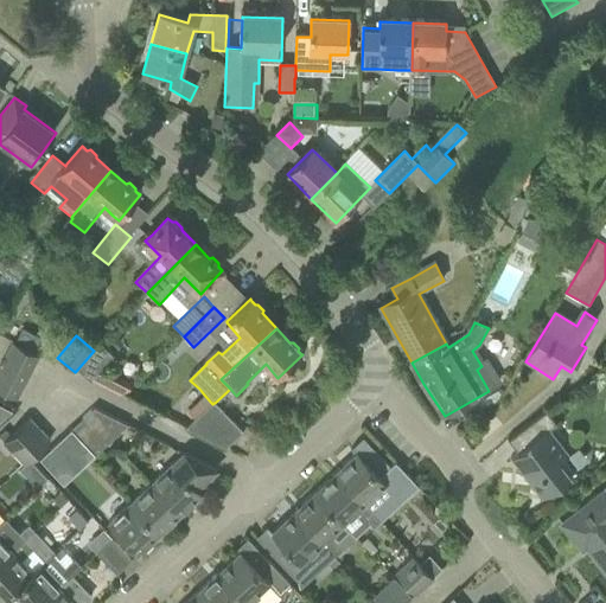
[(32,372),(39,358),(13,344),(6,359),(32,372)]
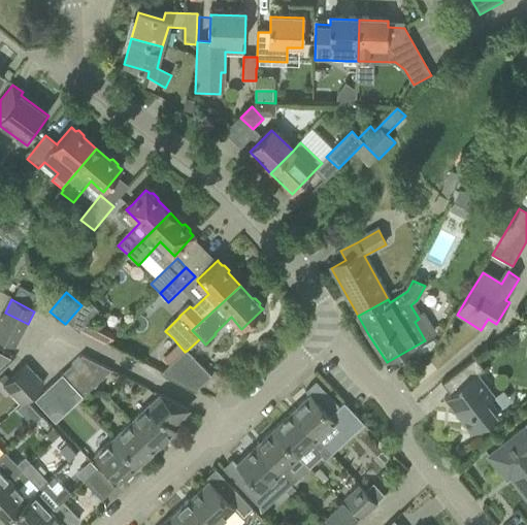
[(0,324),(22,335),(28,324),(5,313),(0,322),(0,324)]
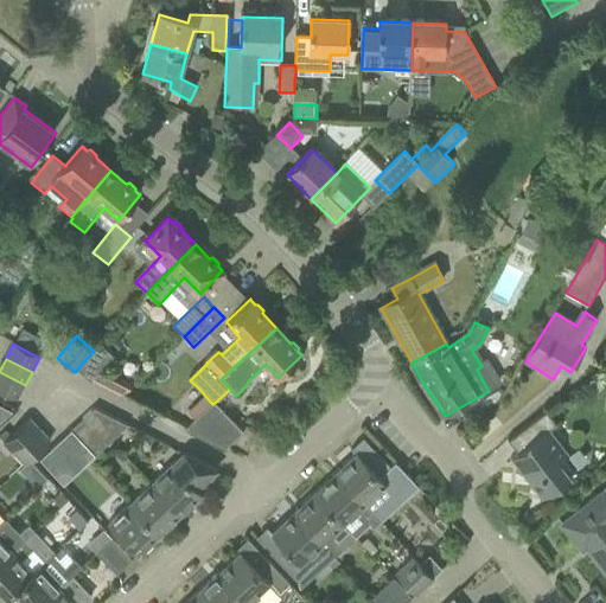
[(0,391),(17,401),(25,385),(0,372),(0,391)]
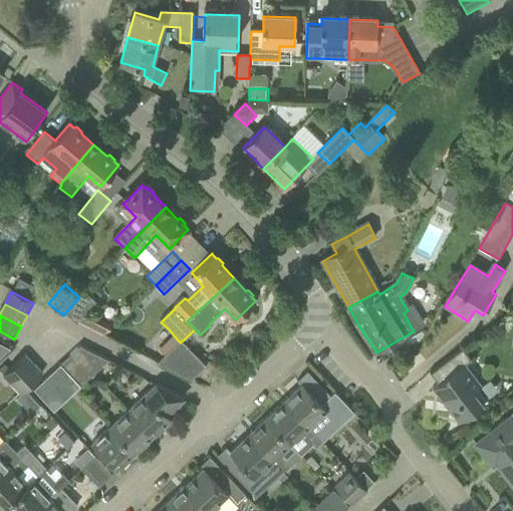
[(206,366),(182,341),(181,341),(180,342),(158,363),(192,380),(206,366)]
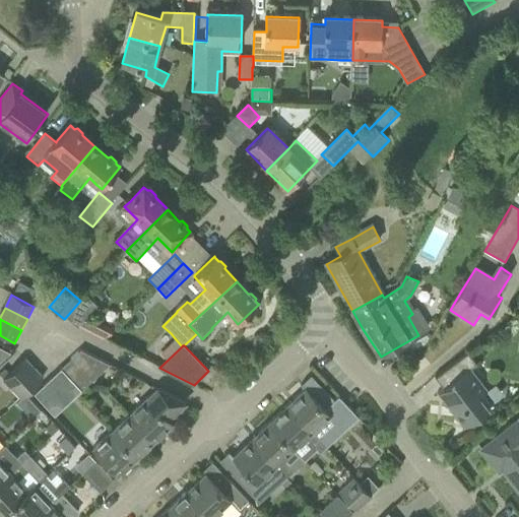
[(90,383),(110,366),(80,351),(70,362),(90,383)]
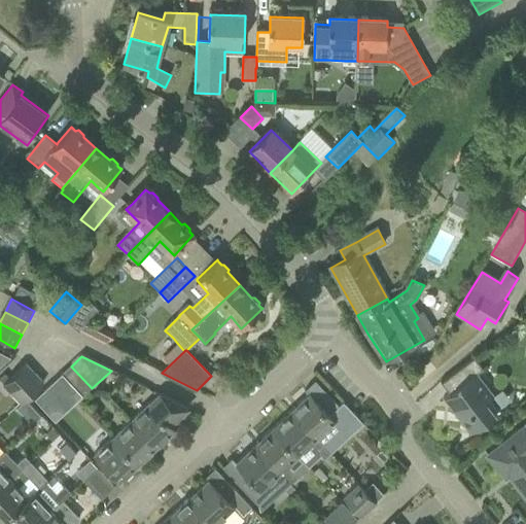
[(478,375),(484,371),(475,359),(442,384),(450,395),(444,399),(470,434),(496,415),(487,403),(495,396),(478,375)]
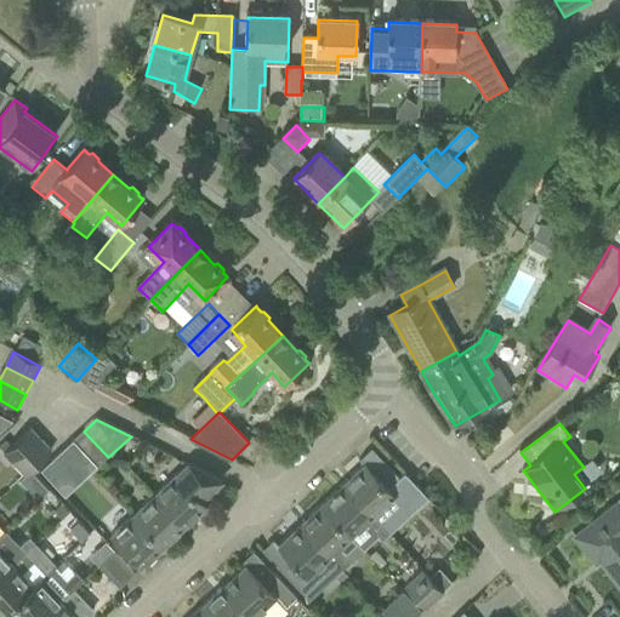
[(15,466),(41,441),(30,429),(4,453),(15,466)]
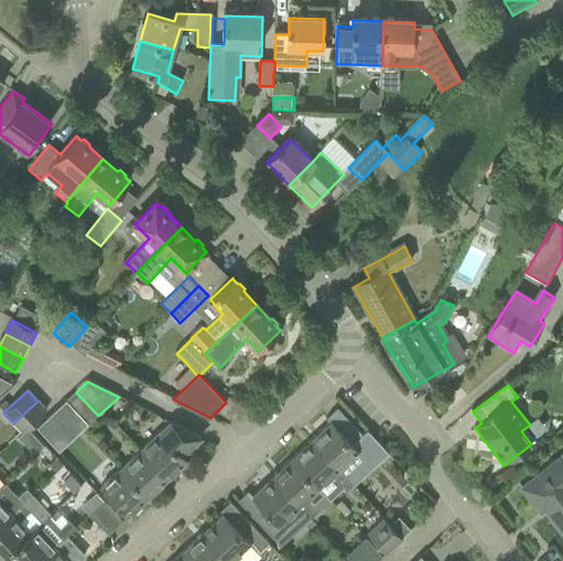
[(98,416),(76,392),(66,401),(88,425),(98,416)]
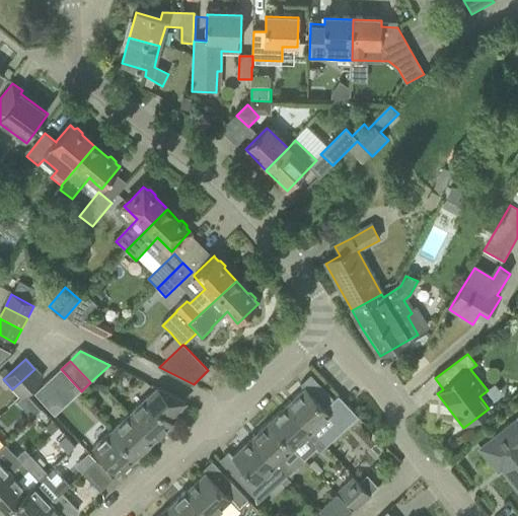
[(21,398),(44,378),(34,369),(12,389),(21,398)]
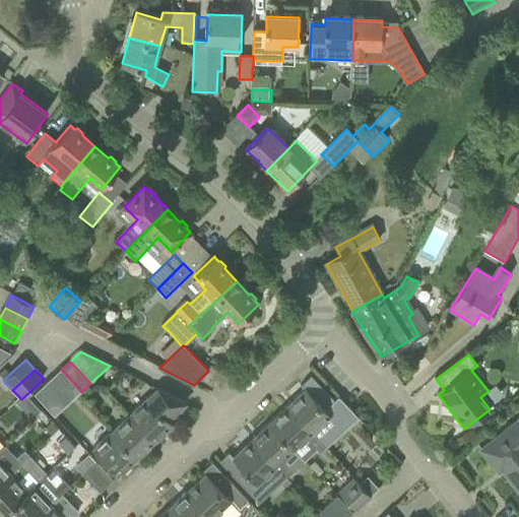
[(47,383),(34,395),(35,395),(41,402),(55,417),(72,401),(77,396),(81,392),(61,370),(52,379),(47,383)]
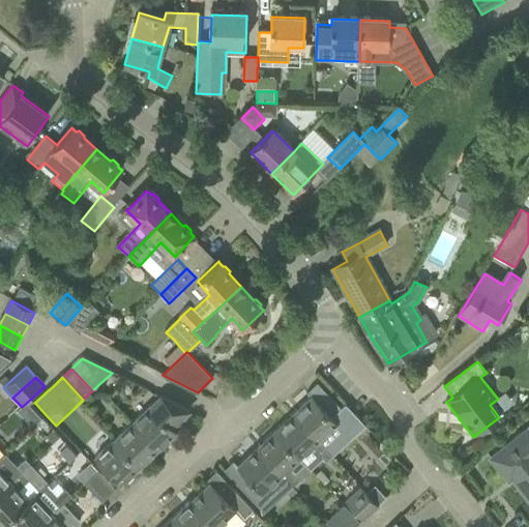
[(172,430),(190,412),(160,398),(133,423),(158,451),(176,434),(172,430)]
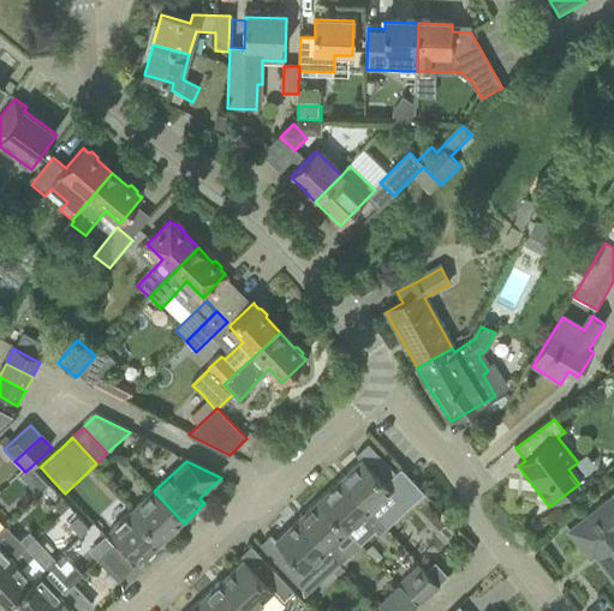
[(409,490),(397,475),(385,463),(374,473),(362,461),(340,481),(382,527),(404,507),(398,501),(409,490)]
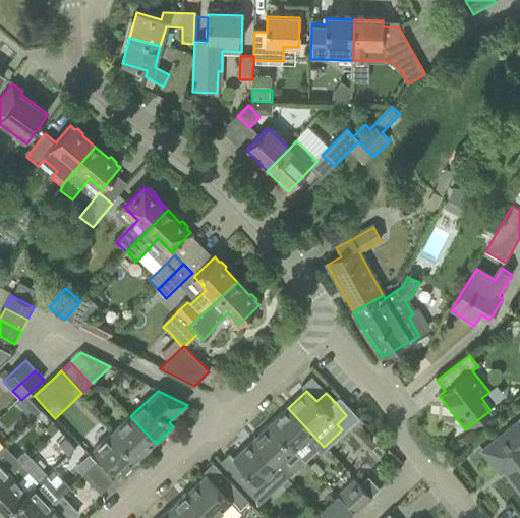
[(288,408),(270,425),(295,452),(306,442),(316,453),(324,447),(288,408)]
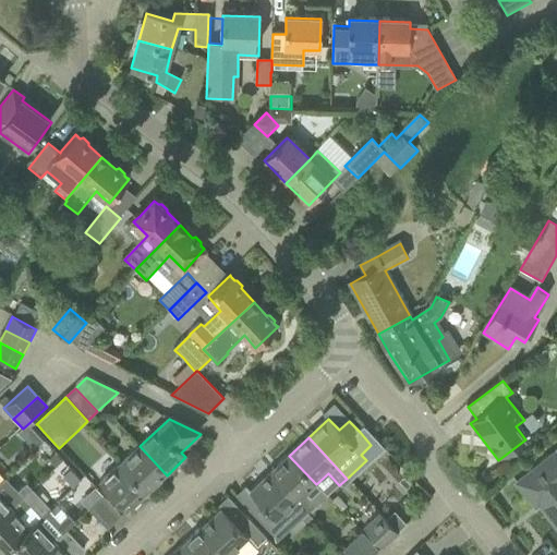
[(167,475),(140,446),(120,465),(147,493),(167,475)]
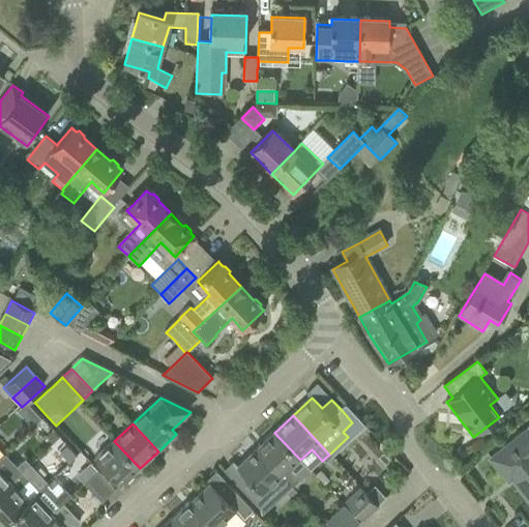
[(528,430),(507,446),(491,460),(508,482),(512,480),(528,501),(528,430)]
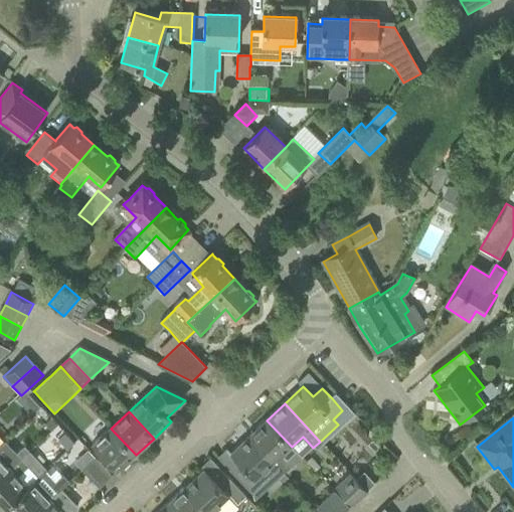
[(282,457),(292,447),(267,420),(249,437),(285,475),(292,468),(282,457)]
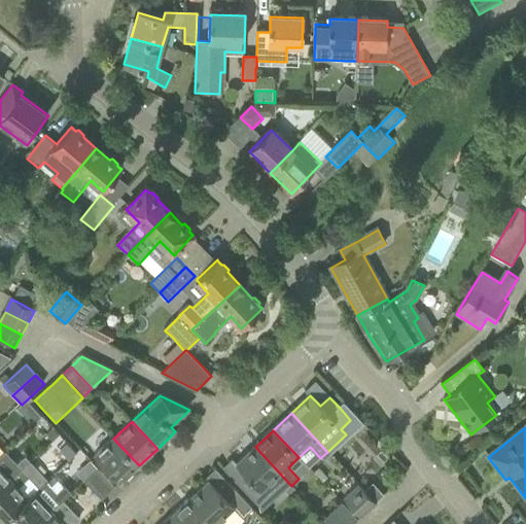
[(139,465),(113,439),(95,456),(106,468),(120,483),(139,465)]
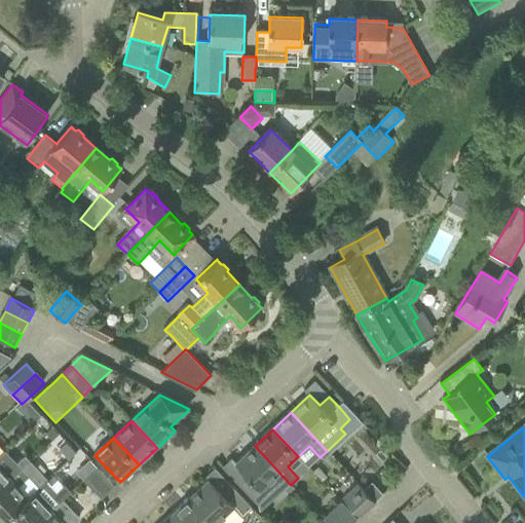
[(67,444),(60,450),(69,460),(76,454),(67,444)]
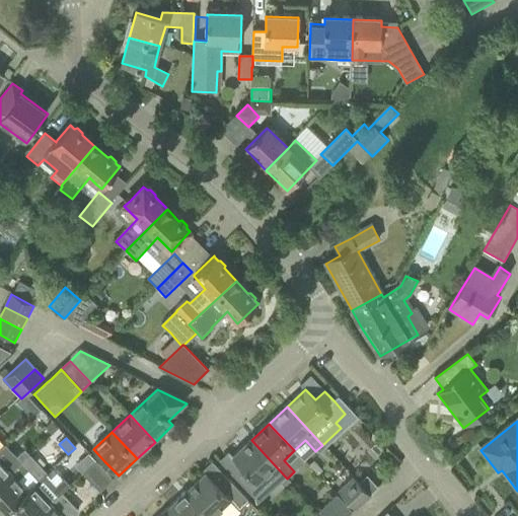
[(251,440),(233,457),(242,467),(233,476),(247,492),(254,500),(265,490),(259,484),(269,473),(280,485),(287,478),(251,440)]
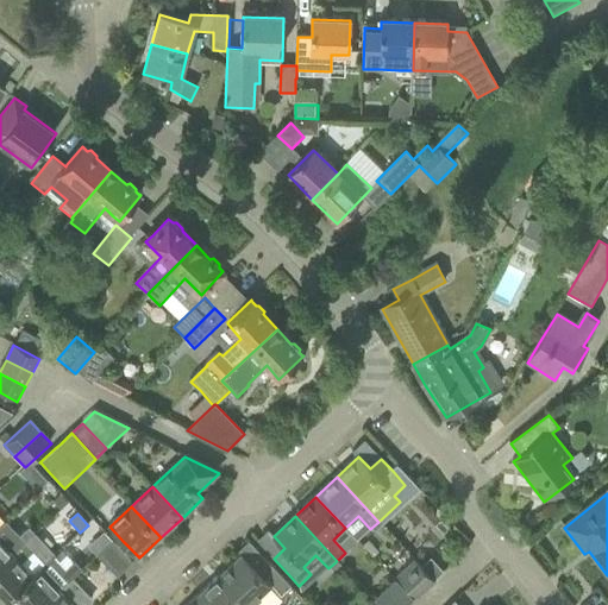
[(0,568),(26,543),(36,535),(30,529),(20,537),(7,523),(6,524),(0,529),(0,568)]
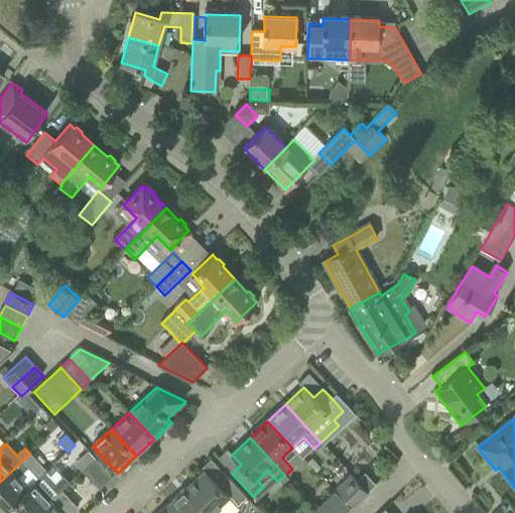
[(113,477),(97,460),(84,473),(100,490),(113,477)]
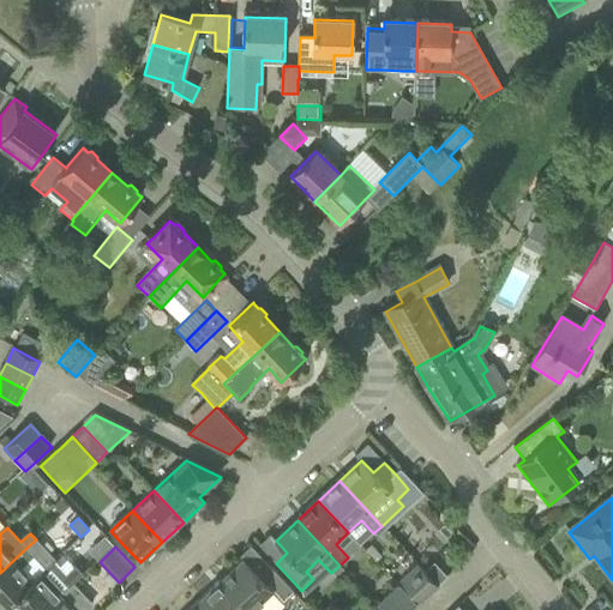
[(32,581),(40,575),(44,571),(34,559),(35,557),(26,548),(0,573),(0,609),(6,609),(10,605),(8,604),(34,583),(32,581)]
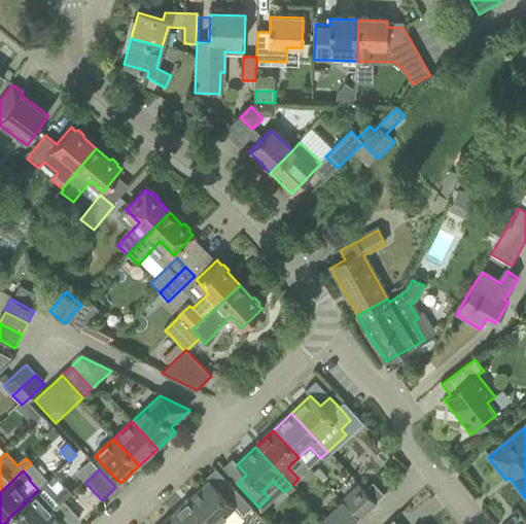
[(241,523),(254,512),(247,503),(233,488),(223,497),(209,482),(190,499),(213,523),(241,523)]
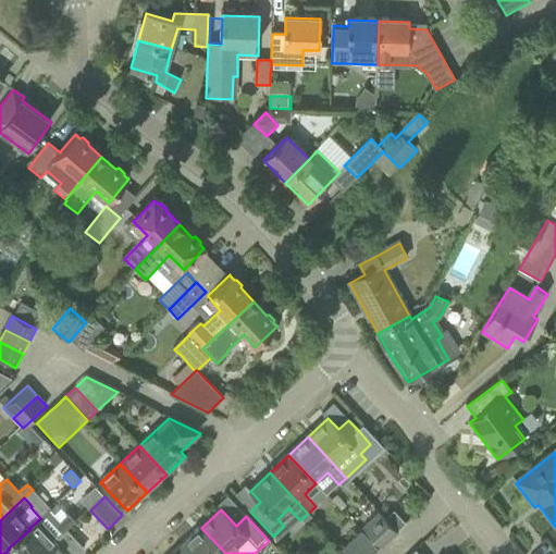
[(41,553),(66,530),(75,522),(68,515),(59,522),(48,512),(40,518),(36,522),(29,528),(31,529),(8,549),(9,550),(12,553),(41,553)]
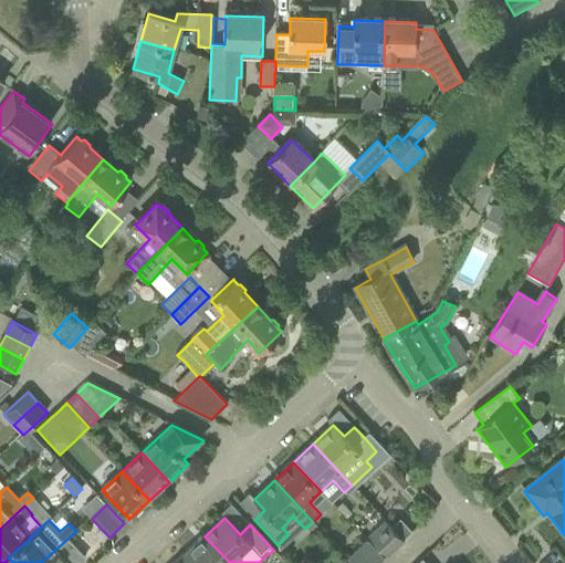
[(386,522),(369,537),(388,556),(404,541),(393,530),(386,522)]
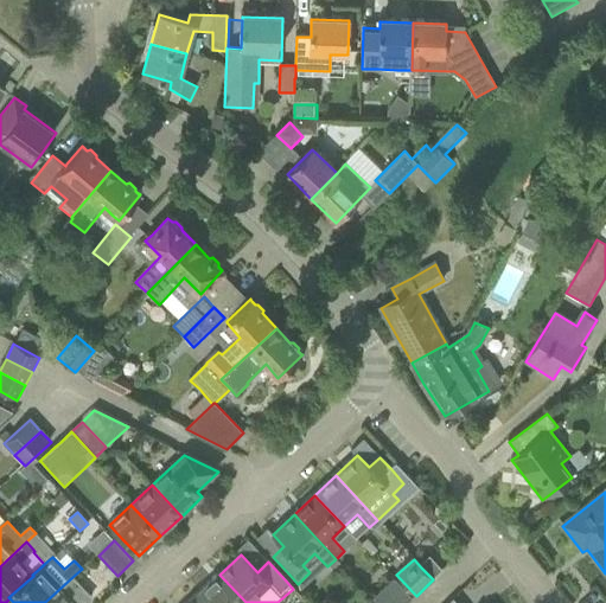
[(429,559),(421,568),(433,579),(441,572),(429,559)]
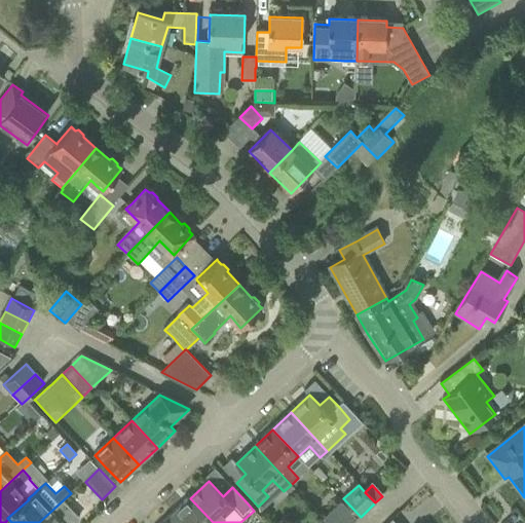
[(213,522),(190,498),(172,515),(179,522),(213,522)]
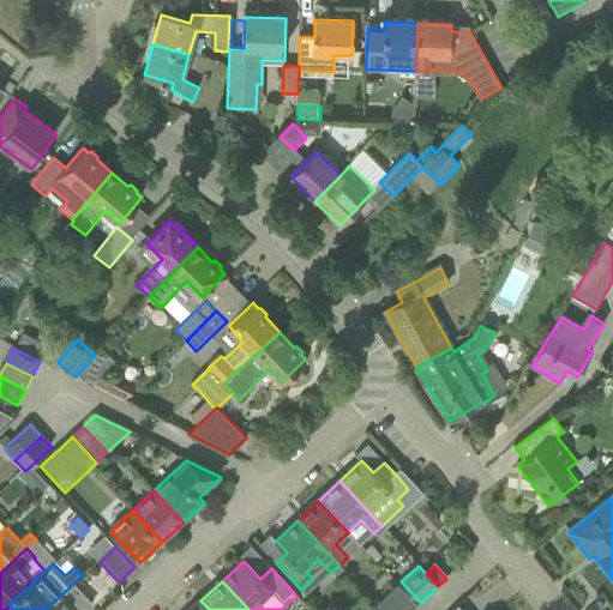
[(90,609),(94,607),(82,593),(73,584),(46,609),(90,609)]
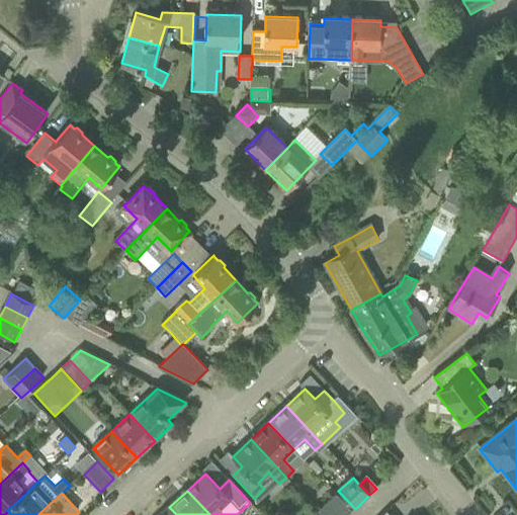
[(319,511),(321,514),(349,514),(352,512),(336,495),(319,511)]
